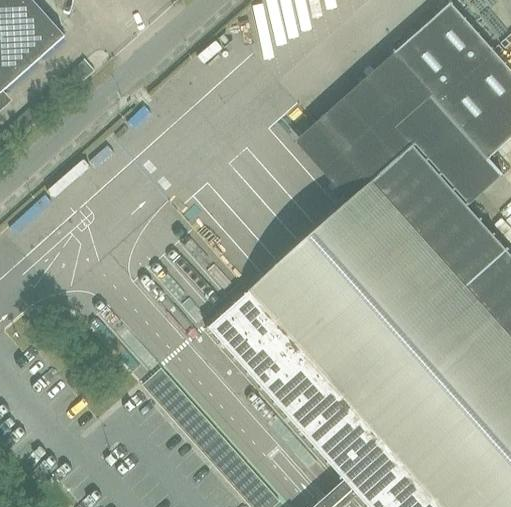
[(0,89),(6,85),(12,79),(62,35),(64,33),(34,0),(0,0),(0,89)]
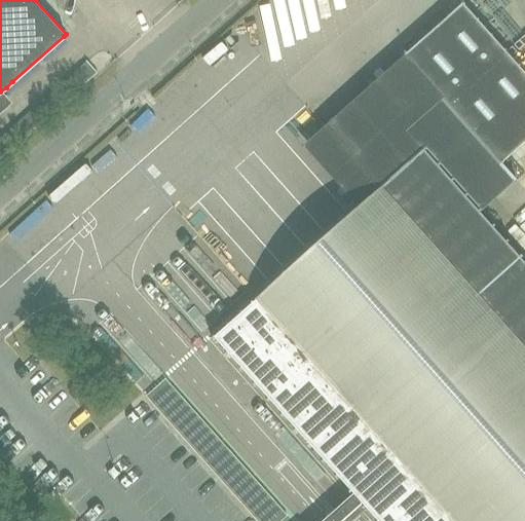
[(406,52),(500,159),(524,137),(524,71),(462,1),(406,52)]
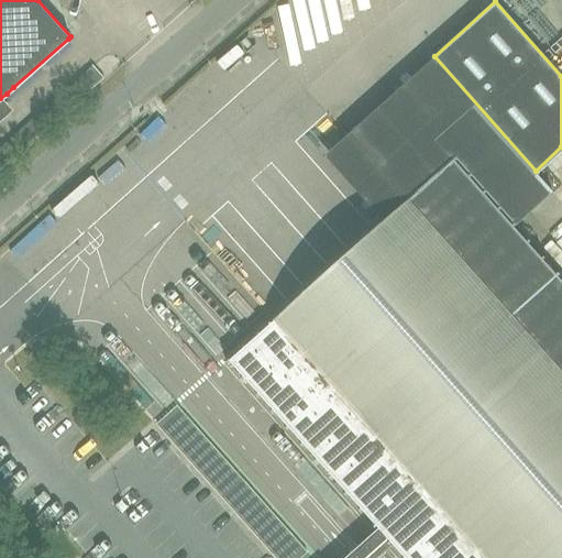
[(536,171),(434,56),(328,151),(386,217),(454,155),(514,222),(552,189),(536,171)]
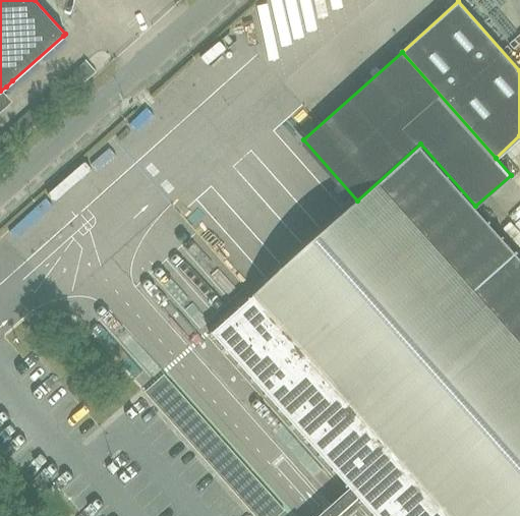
[(357,201),(212,330),(209,332),(347,488),(356,497),(372,515),(519,515),(519,254),(475,206),(420,144),(357,201)]
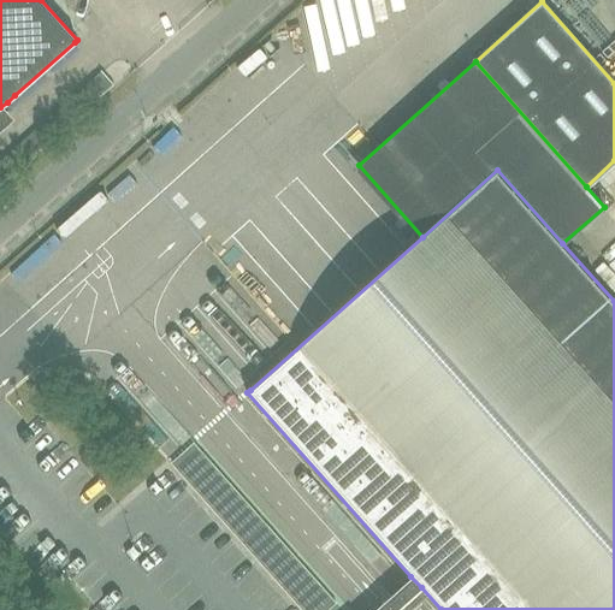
[(305,609),(324,609),(335,600),(193,440),(171,461),(305,609)]
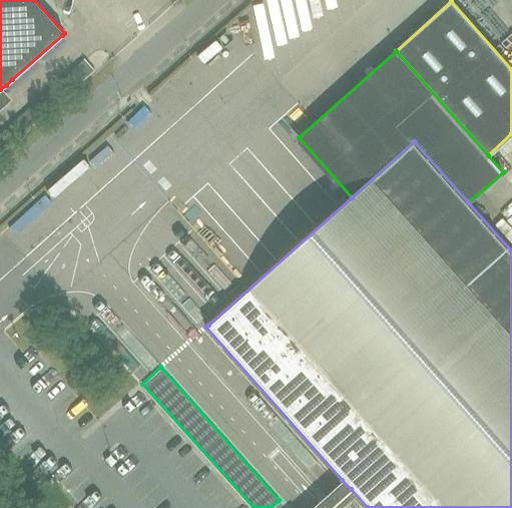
[(330,507),(351,489),(342,480),(309,507),(330,507)]
